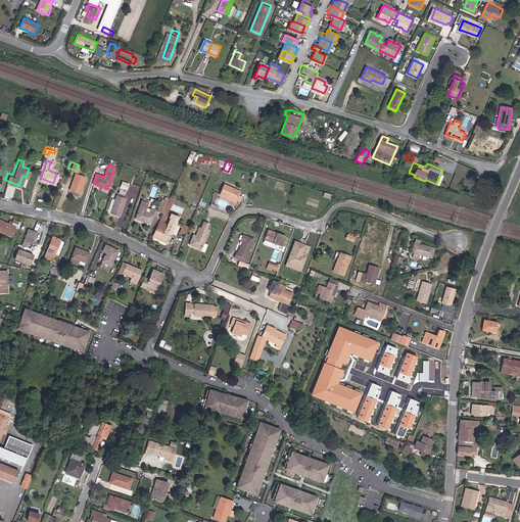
[(68,188),(79,191),(85,176),(75,173),(68,188)]
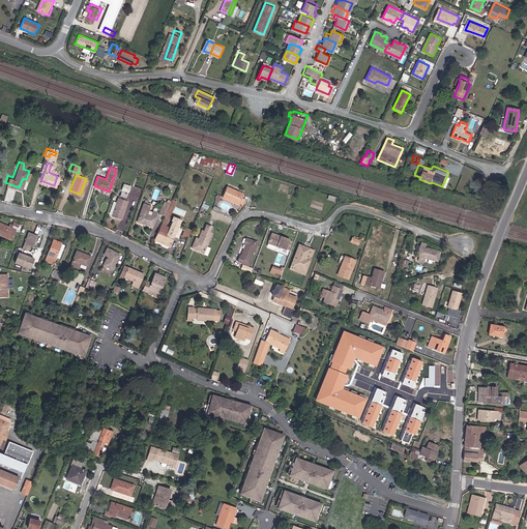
[(243,193),(227,185),(224,194),(233,197),(240,200),(241,199),(244,200),(246,196),(243,194),(243,193)]
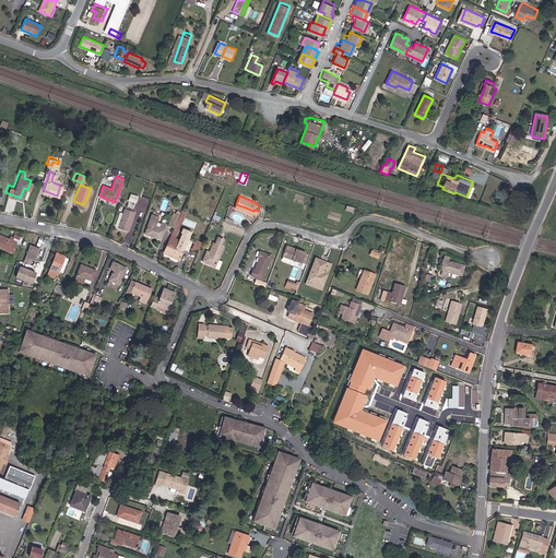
[(118,227),(127,230),(133,212),(123,209),(118,227)]
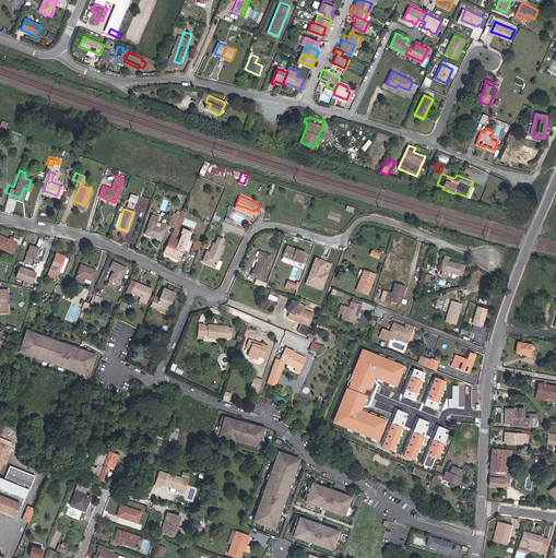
[(161,227),(155,225),(157,220),(160,212),(152,210),(150,217),(144,233),(161,238),(164,227),(161,227)]
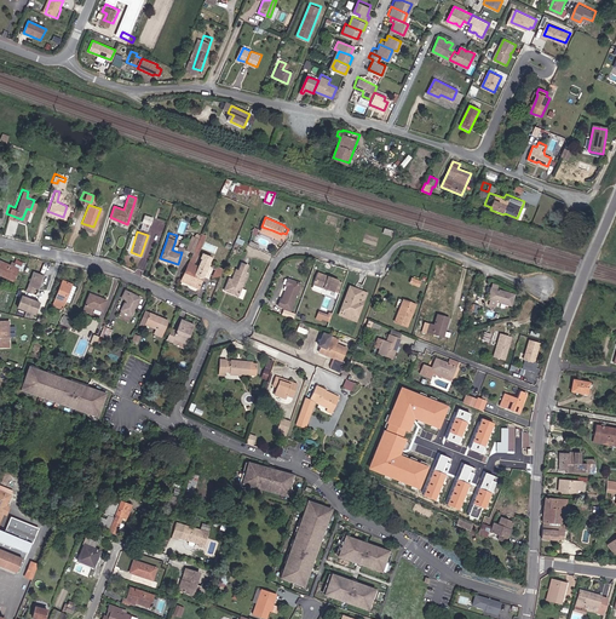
[(186,247),(191,248),(197,235),(194,234),(193,238),(190,238),(186,247)]
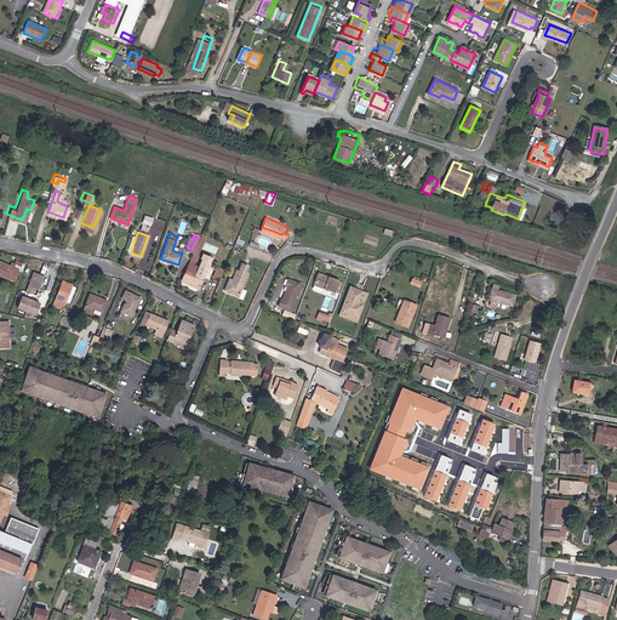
[(192,257),(195,259),(206,237),(201,234),(192,257)]
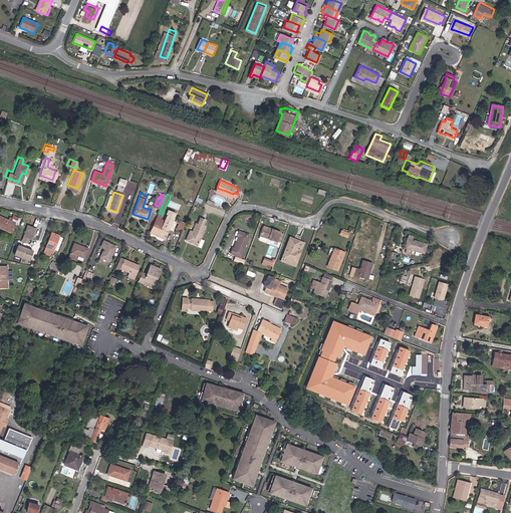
[(167,216),(173,219),(176,213),(169,209),(167,213),(168,214),(167,216)]
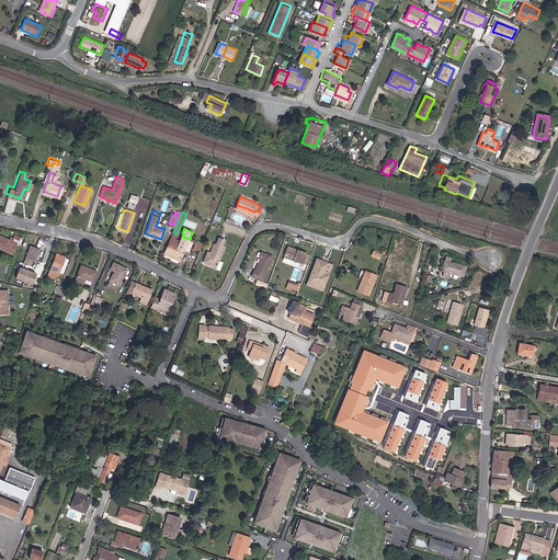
[(9,250),(13,252),(20,238),(21,239),(23,235),(16,232),(14,236),(15,236),(14,239),(0,232),(0,246),(1,244),(9,248),(9,250)]
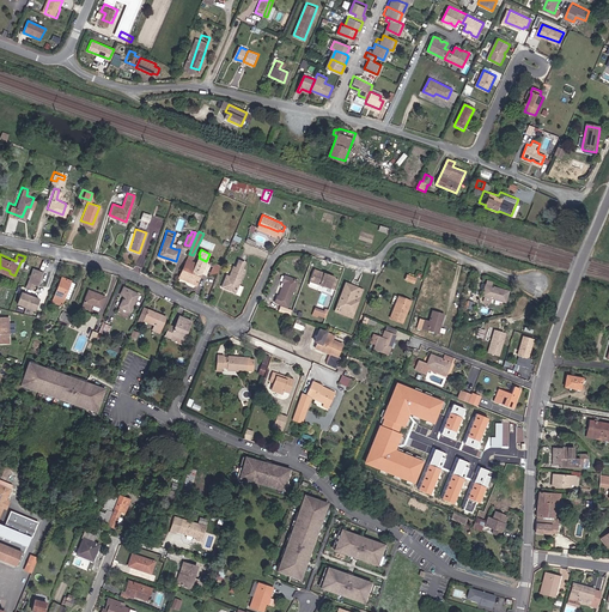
[(178,277),(195,284),(206,261),(199,258),(195,265),(190,262),(187,260),(178,277)]
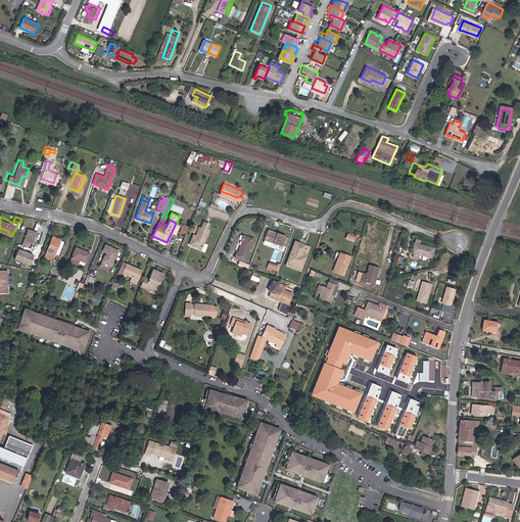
[(199,248),(206,230),(204,229),(207,223),(202,221),(200,227),(197,226),(194,235),(191,234),(188,243),(199,248)]
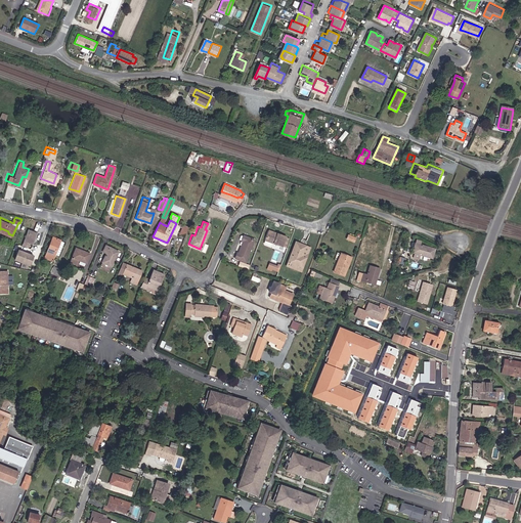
[(185,233),(188,226),(180,223),(179,225),(182,227),(179,233),(185,233)]
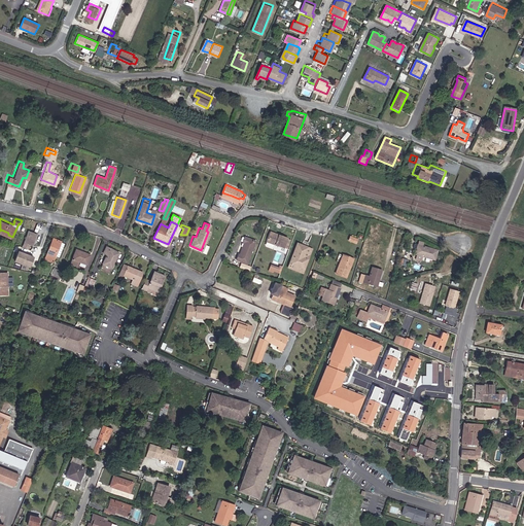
[(34,244),(38,233),(30,230),(25,244),(30,246),(31,243),(34,244)]
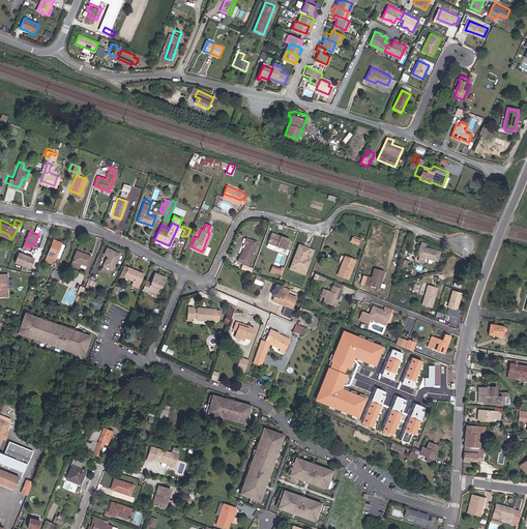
[(266,240),(284,247),(288,237),(270,231),(266,240)]
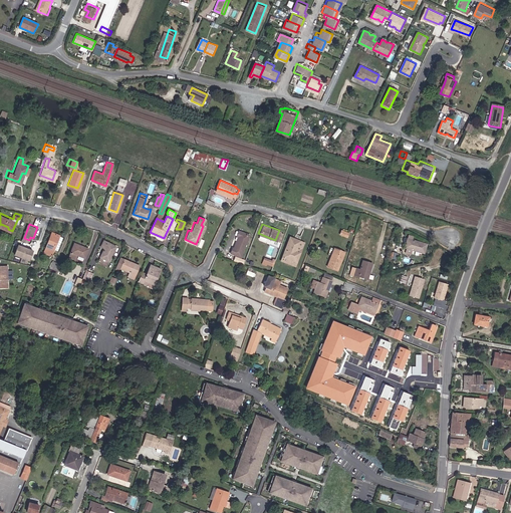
[(228,250),(238,254),(247,231),(237,227),(235,233),(236,233),(232,245),(230,244),(228,250)]
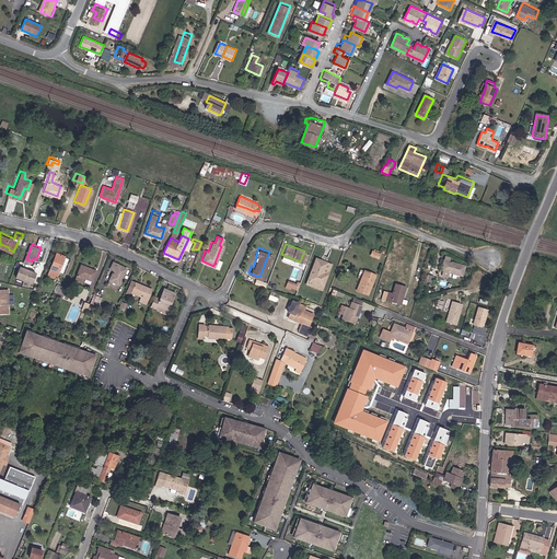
[(61,270),(65,272),(70,258),(67,257),(67,256),(58,253),(49,276),(58,279),(61,270)]
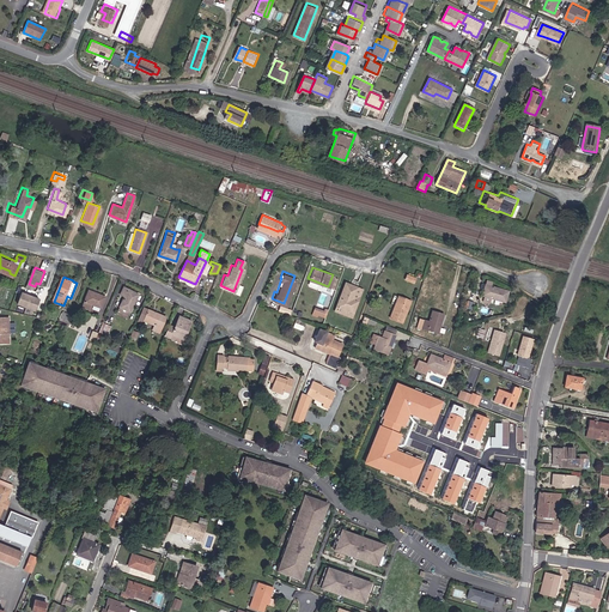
[(306,280),(305,284),(322,291),(323,286),(306,280)]
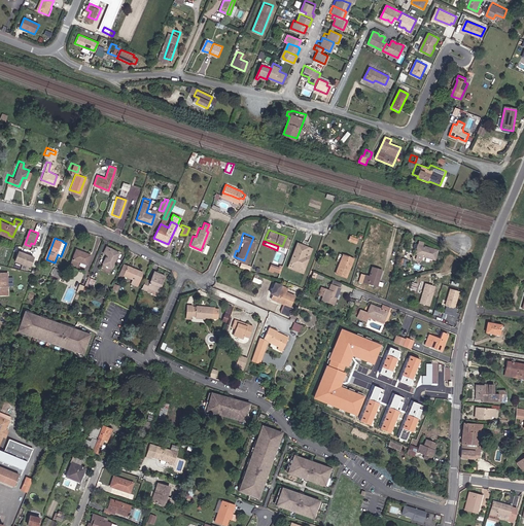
[(415,252),(434,257),(437,247),(417,242),(415,252)]
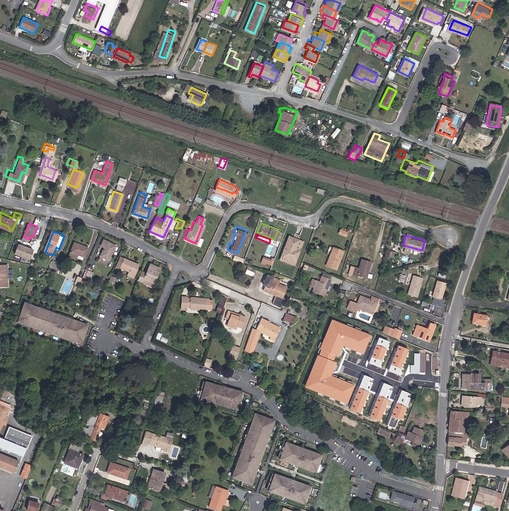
[(281,254),(294,260),(301,241),(288,236),(281,254)]
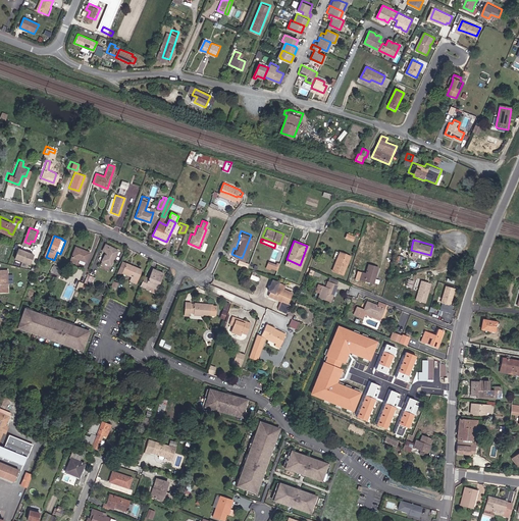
[(112,265),(113,266),(120,251),(108,245),(105,251),(109,253),(104,262),(106,262),(104,266),(110,269),(112,265)]
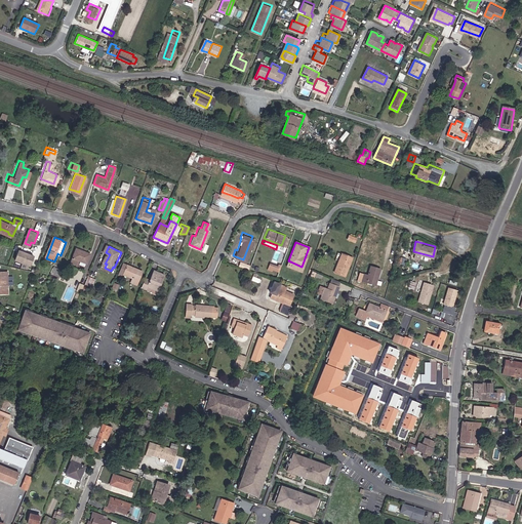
[(32,265),(35,254),(21,249),(16,258),(32,265)]
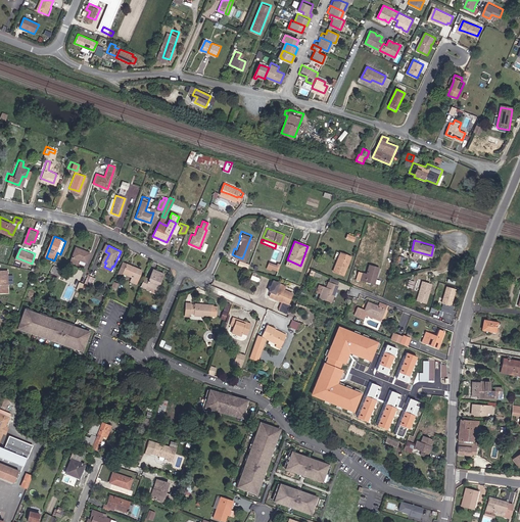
[(81,261),(88,264),(92,254),(78,248),(73,263),(79,266),(81,261)]
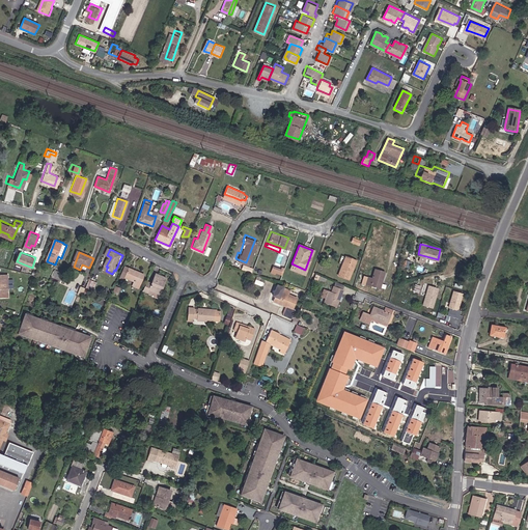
[(338,274),(348,278),(355,260),(345,256),(338,274)]
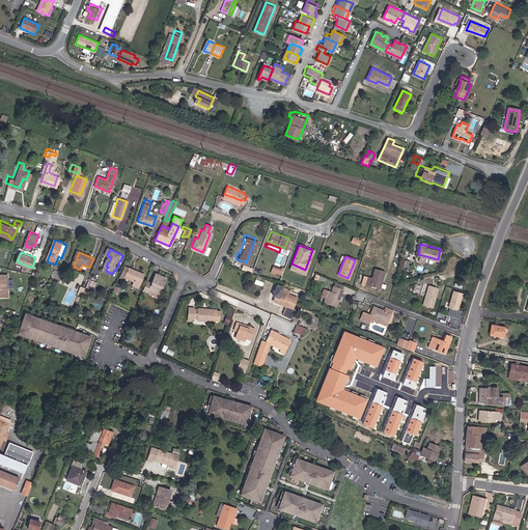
[(279,275),(281,268),(270,263),(268,271),(279,275)]
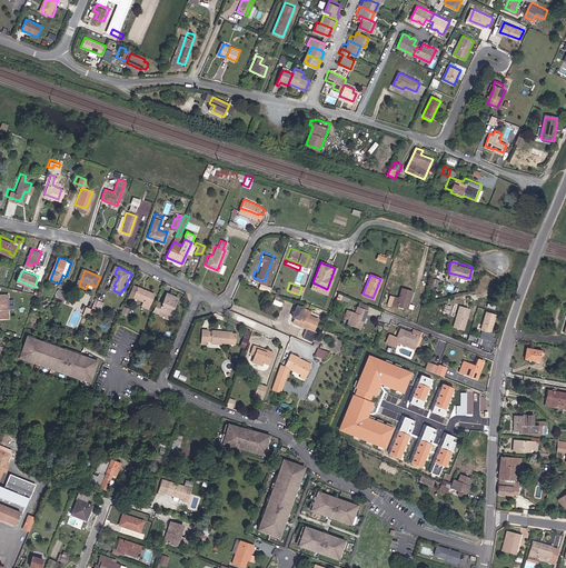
[(325,292),(327,289),(313,282),(310,287),(325,292)]
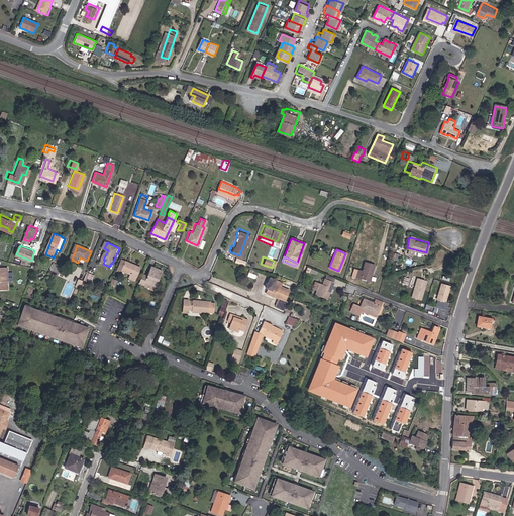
[(54,266),(60,269),(63,262),(57,259),(54,266)]
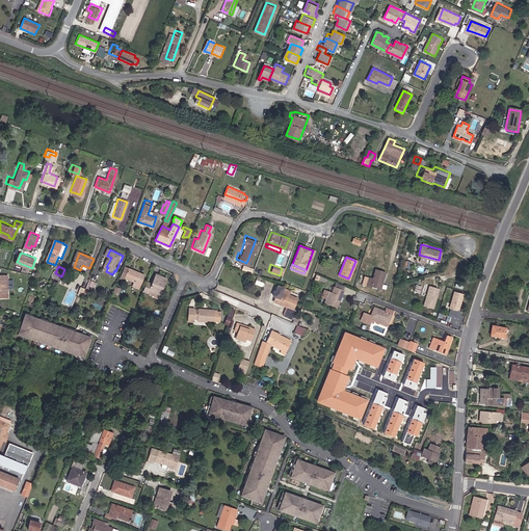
[(128,277),(131,269),(127,267),(123,280),(135,284),(136,281),(128,277)]
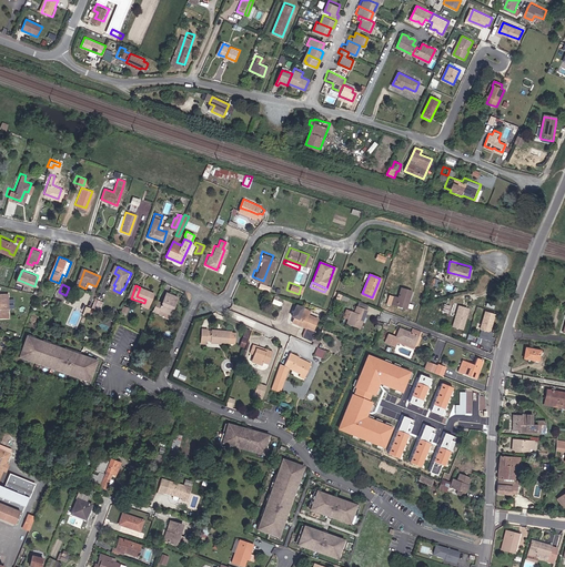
[(144,304),(151,307),(157,293),(140,287),(137,296),(145,300),(144,303),(144,304)]
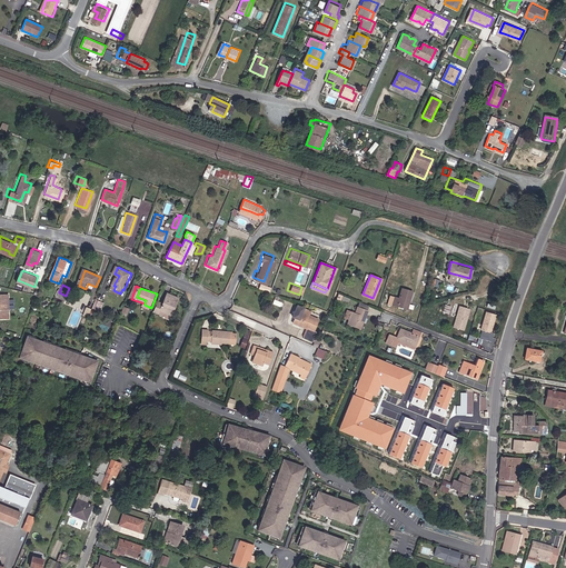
[(393,305),(406,308),(411,291),(401,289),(398,299),(394,298),(393,305)]
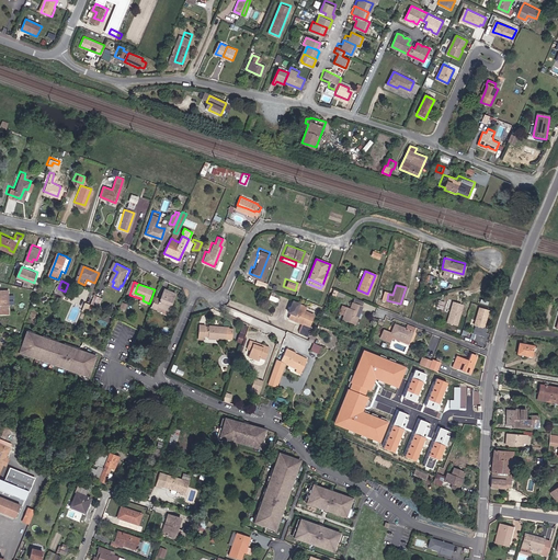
[(1,313),(10,313),(10,287),(0,287),(0,303),(1,303),(1,313)]
